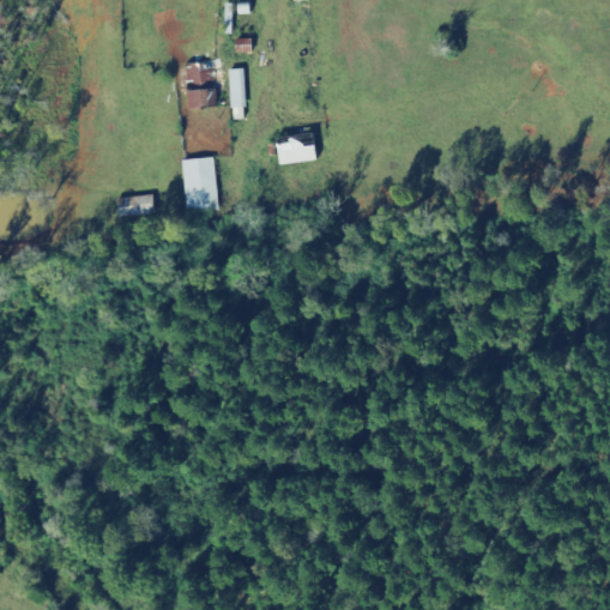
[(188,108),(218,104),(212,59),(183,62),(188,108)]
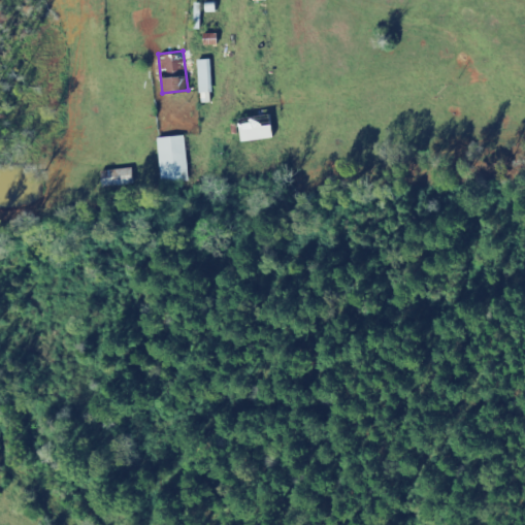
[(210,92),(209,58),(197,58),(198,92),(210,92)]
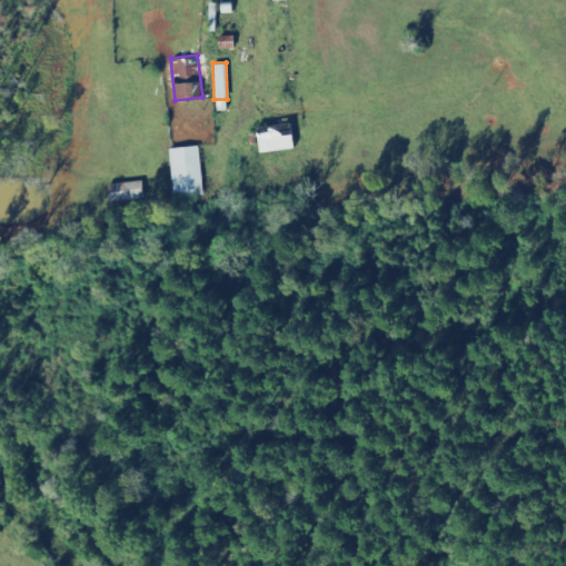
[(290,128),(257,129),(257,151),(291,149),(290,128)]
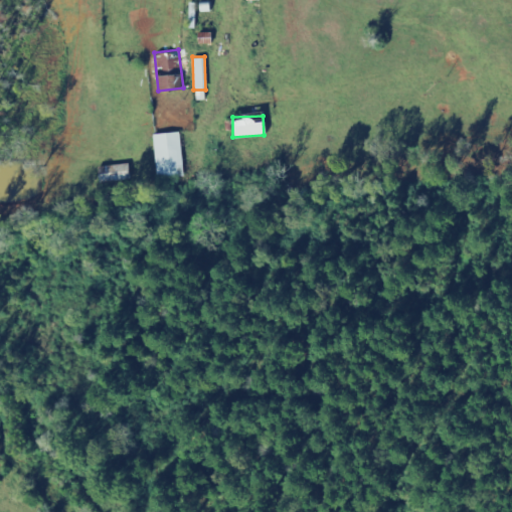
[(183,175),(178,131),(151,134),(157,178),(183,175)]
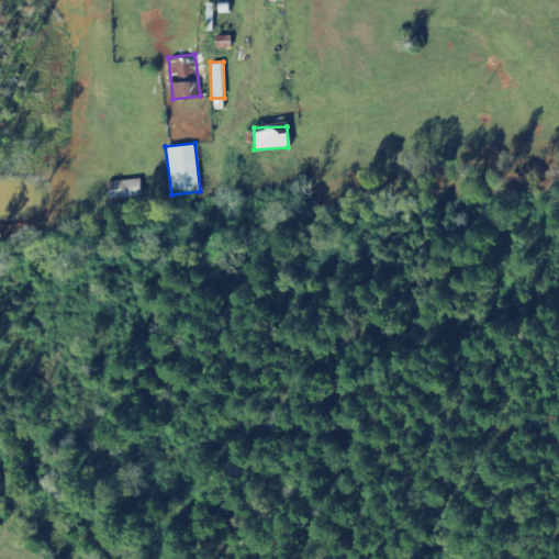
[(107,179),(108,197),(140,197),(140,179),(107,179)]
